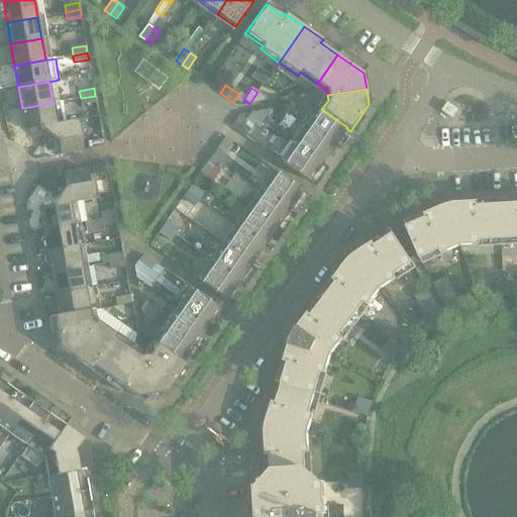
[(257,92),(249,104),(270,101),(257,92)]
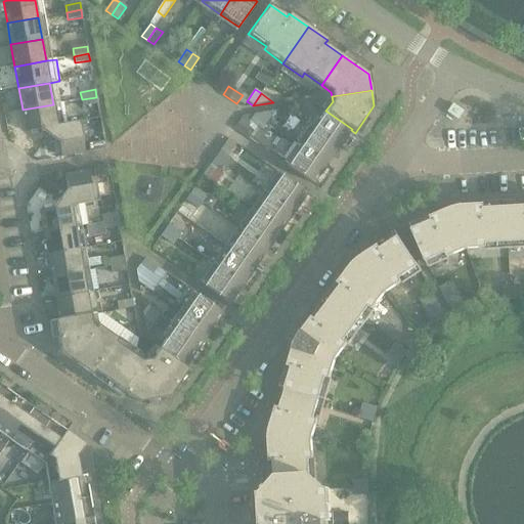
[(96,97),(82,99),(83,106),(97,104),(96,97)]
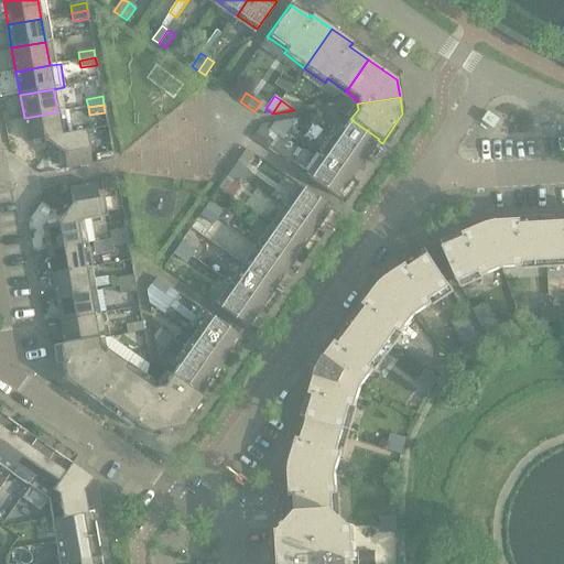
[(57,112),(24,118),(28,142),(43,140),(53,147),(62,136),(57,112)]
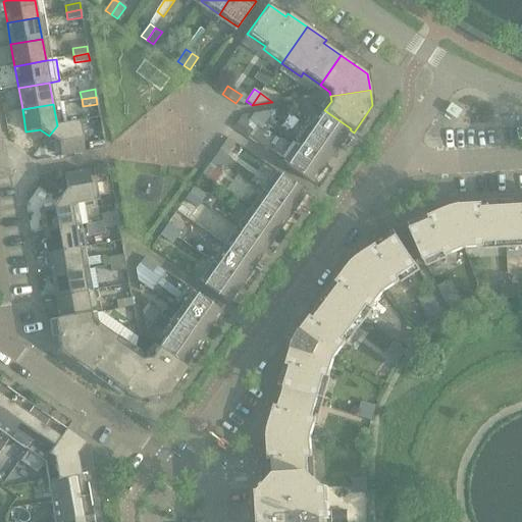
[(453,105),(448,112),(457,118),(462,111),(453,105)]
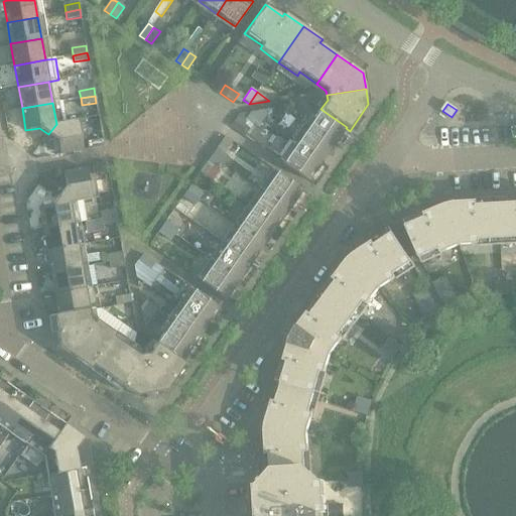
[(320,109),(308,127),(334,145),(346,128),(347,127),(320,109)]
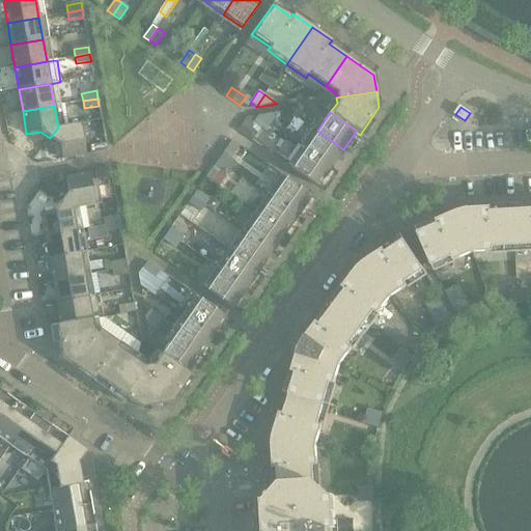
[(258,116),(270,126),(279,113),(258,116)]
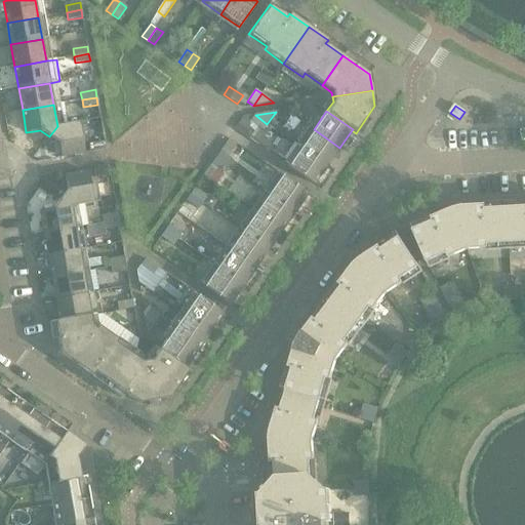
[(267,124),(255,115),(251,121),(264,129),(267,124)]
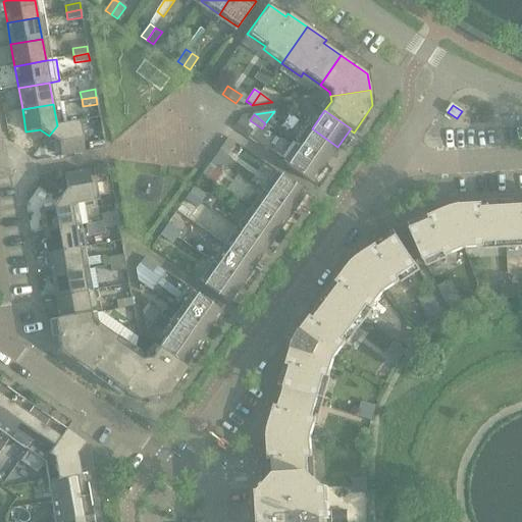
[(57,125),(49,136),(58,143),(60,156),(84,152),(79,121),(57,125)]
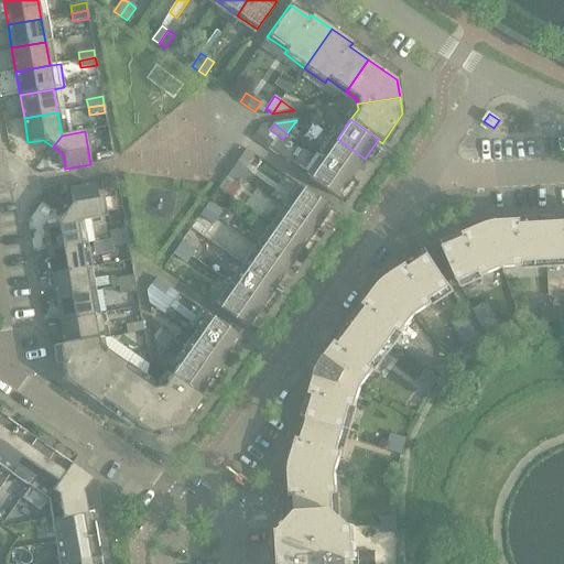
[(337,139),(324,159),(351,179),(365,159),(337,139)]
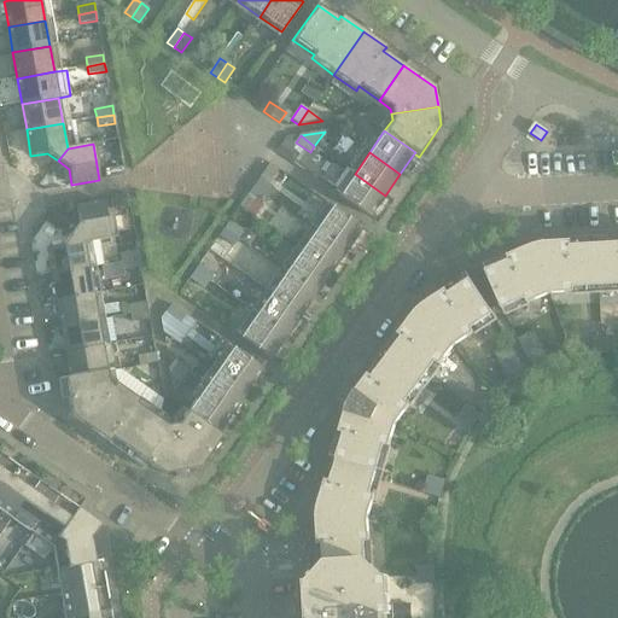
[(105,170),(108,179),(124,176),(123,168),(105,170)]
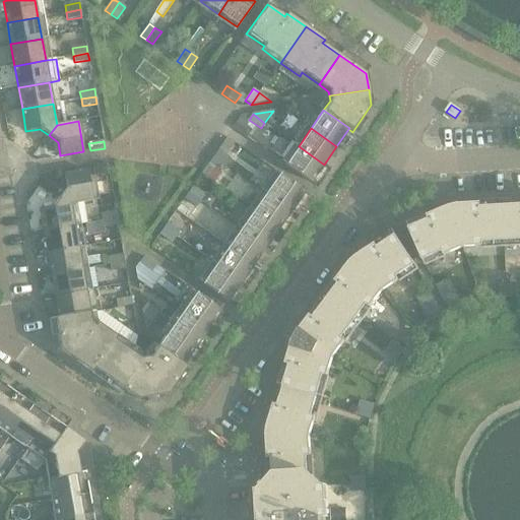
[(324,165),(299,146),(285,165),(311,183),(324,165)]
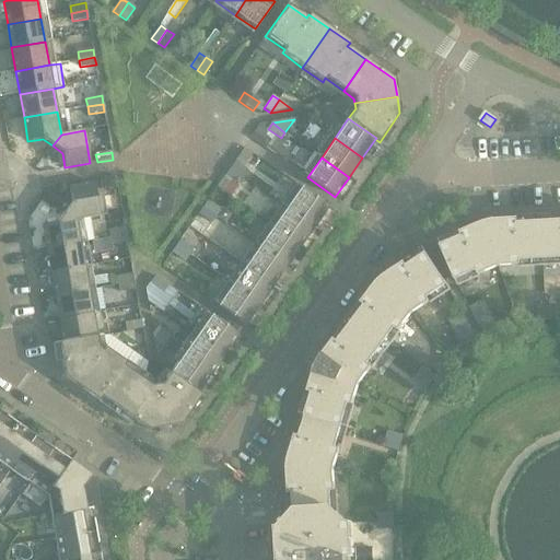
[(235,163),(231,168),(244,178),(248,172),(235,163)]
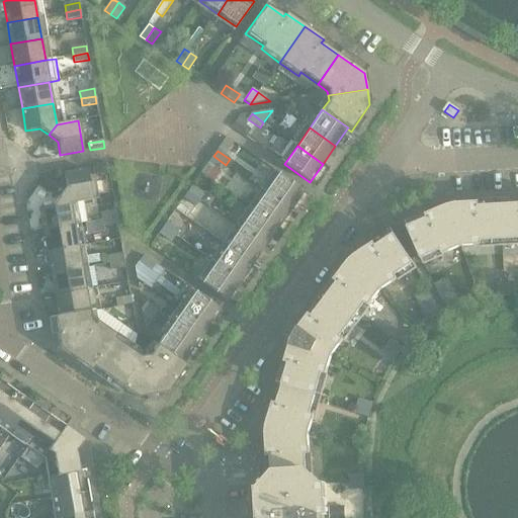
[(226,165),(213,156),(209,162),(221,171),(226,165)]
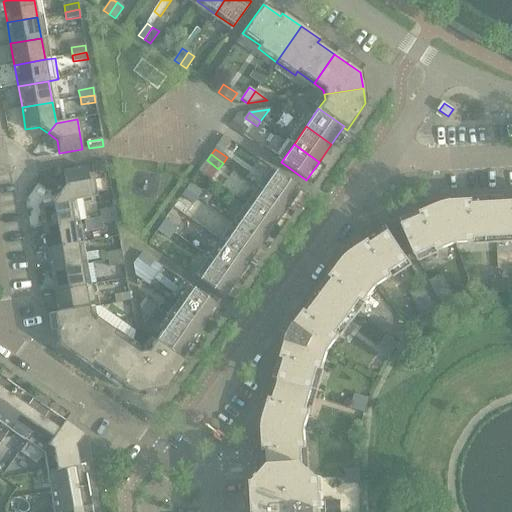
[(106,164),(92,166),(93,174),(107,171),(106,164)]
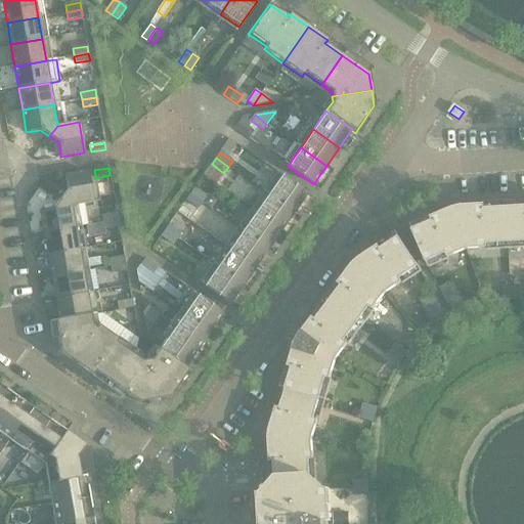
[(67,189),(60,199),(72,207),(93,203),(87,172),(64,176),(67,189)]
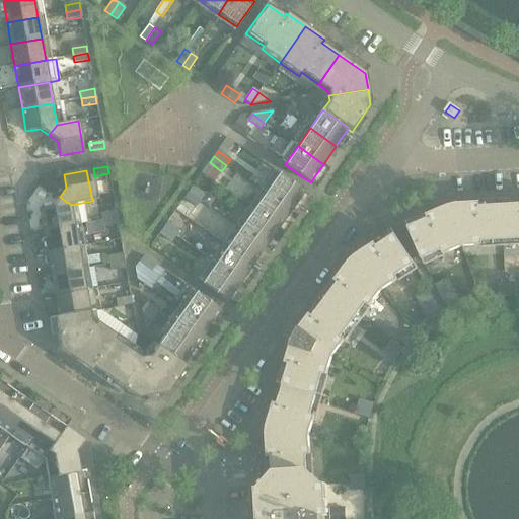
[(278,173),(265,193),(291,211),(304,192),(278,173)]
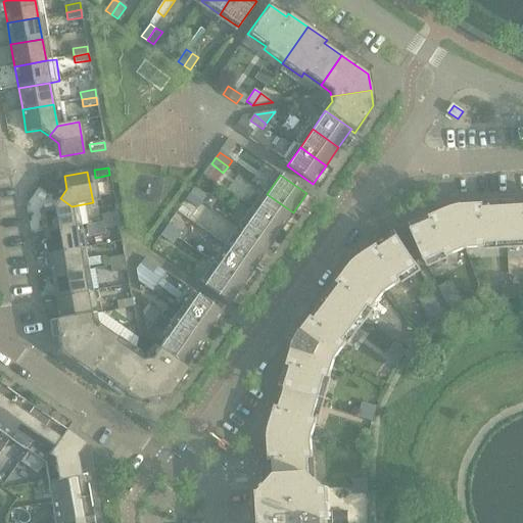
[(194,188),(190,194),(202,202),(206,196),(194,188)]
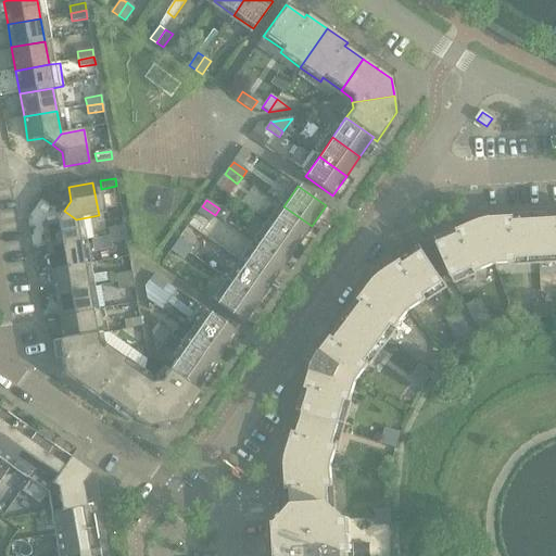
[(215,215),(202,206),(198,213),(211,222),(215,215)]
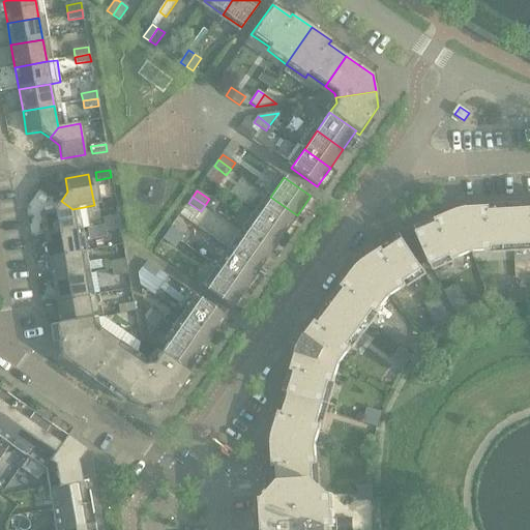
[(270,197),(258,215),(284,233),(297,215),(270,197)]
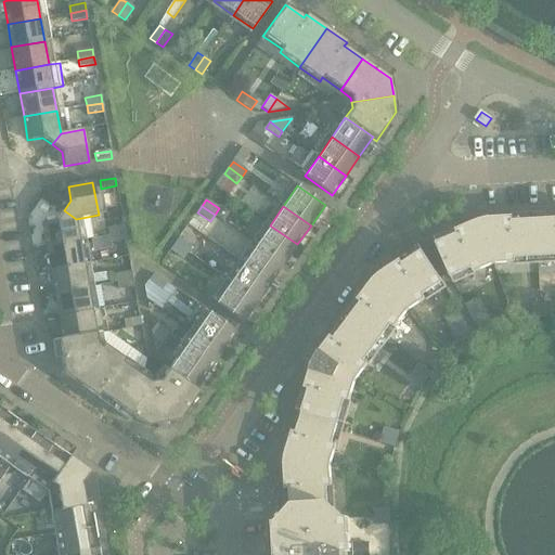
[(42,223),(47,247),(79,242),(76,219),(64,210),(56,220),(42,223)]
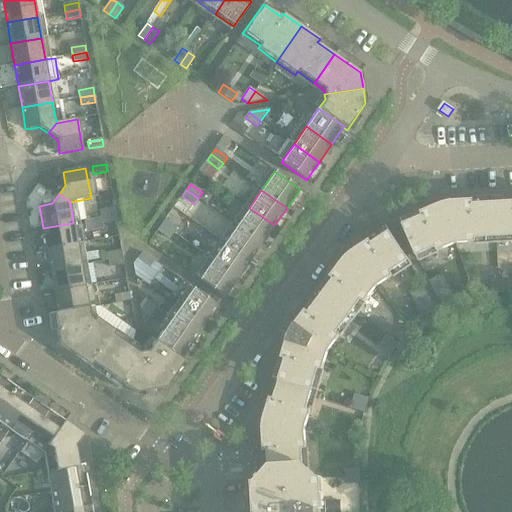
[(455,201),(446,203),(456,244),(476,243),(476,239),(496,238),(494,203),(474,204),(473,200),(455,201)]
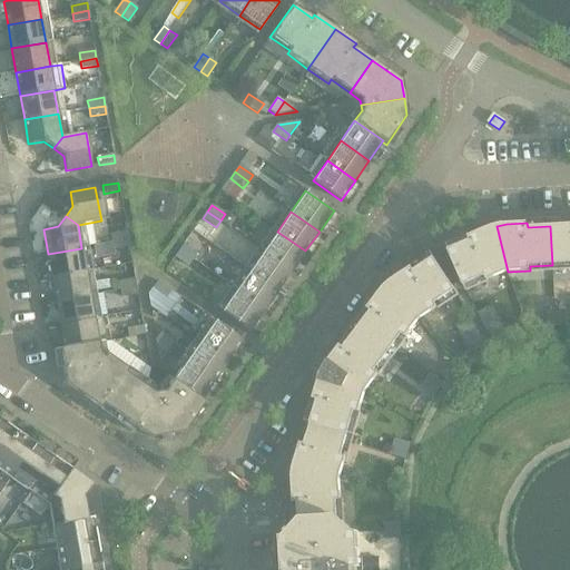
[(569,224),(550,226),(552,265),(569,264),(569,224)]
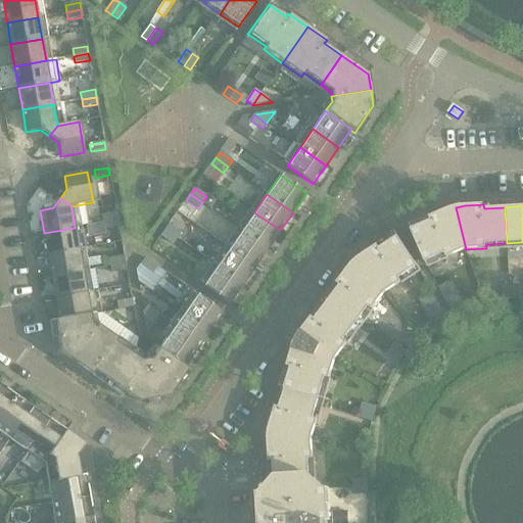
[(431,221),(411,230),(425,263),(445,254),(447,257),(466,249),(456,207),(446,209),(430,218),(431,221)]
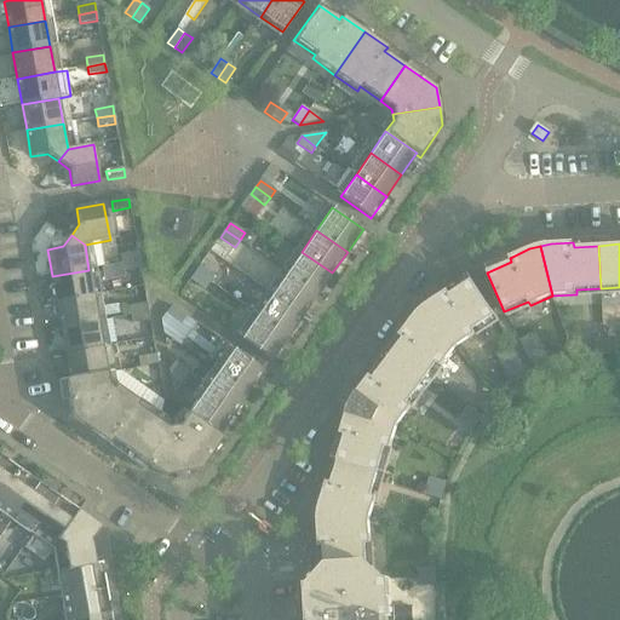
[(121,256),(122,264),(139,260),(138,252),(121,256)]
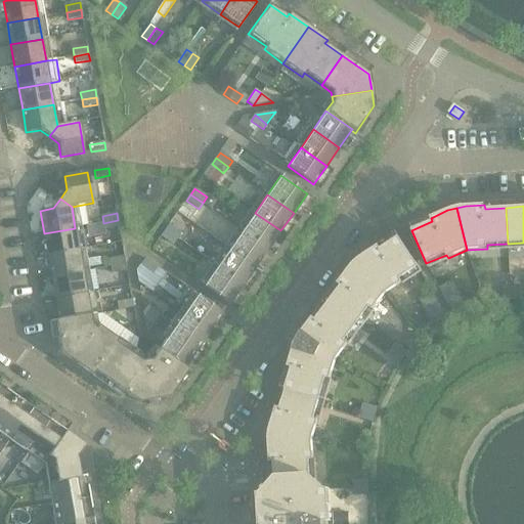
[(255,213),(243,230),(268,249),(280,230),(255,213)]
